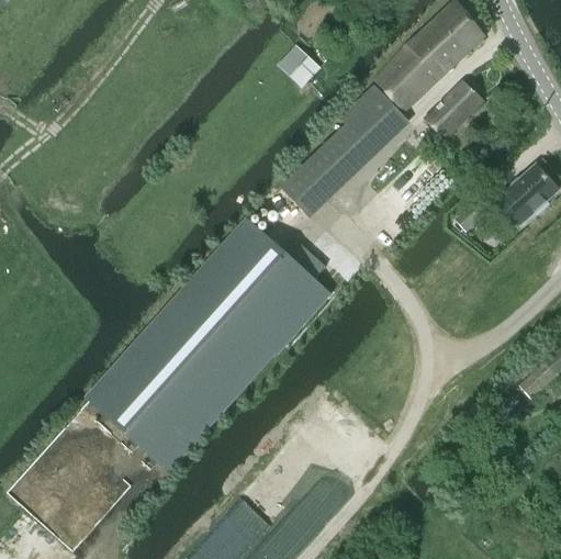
[(378,81),(406,111),(487,34),(458,4),(378,81)]
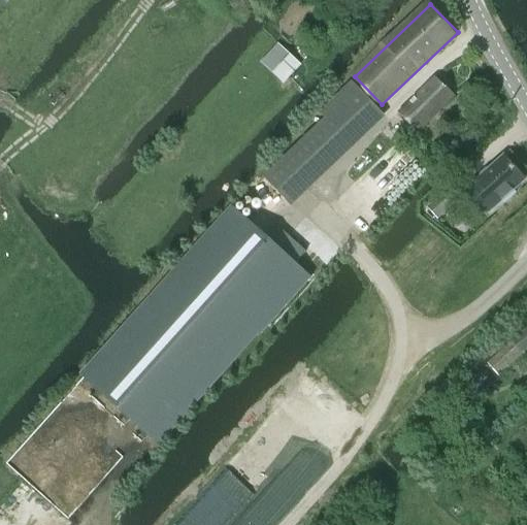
[(261,60),(285,83),(302,64),(278,41),(261,60)]
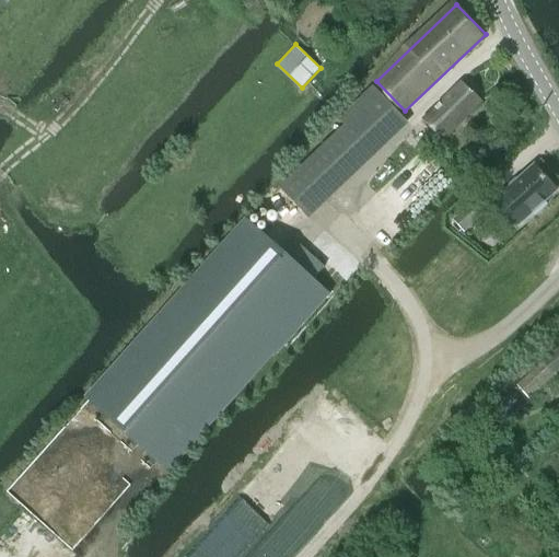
[(426,119),(445,138),(482,100),(463,81),(426,119)]
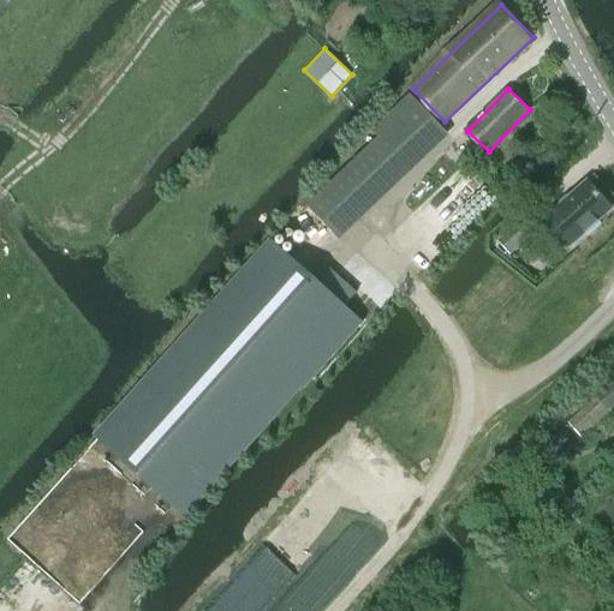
[(412,94),(394,111),(424,143),(442,125),(434,117),(412,94)]
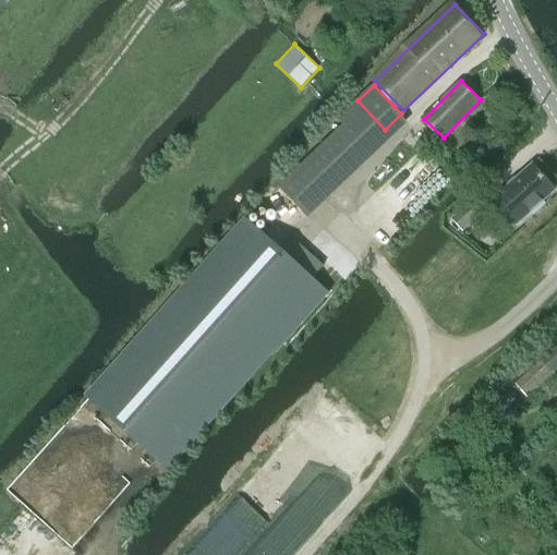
[(385,130),(358,100),(338,119),(347,128),(281,186),(306,214),(409,122),(401,113),(385,130)]
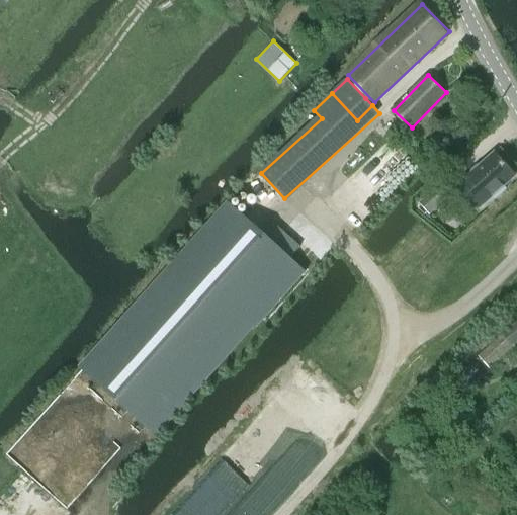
[(480,167),(468,176),(482,192),(493,183),(497,188),(513,175),(495,152),(478,165),(480,167)]
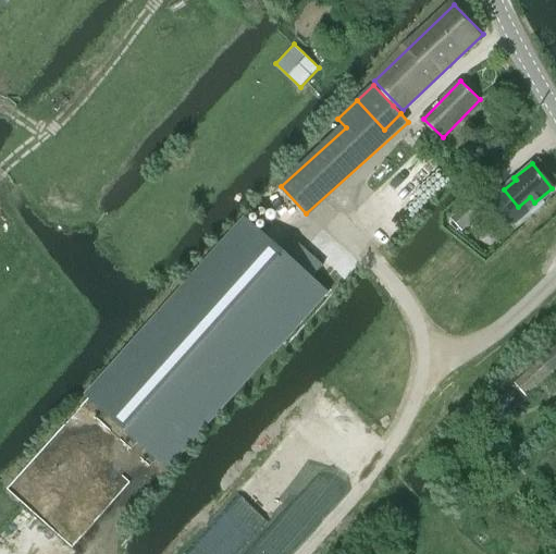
[(476,196),(453,218),(462,229),(486,208),(476,196)]
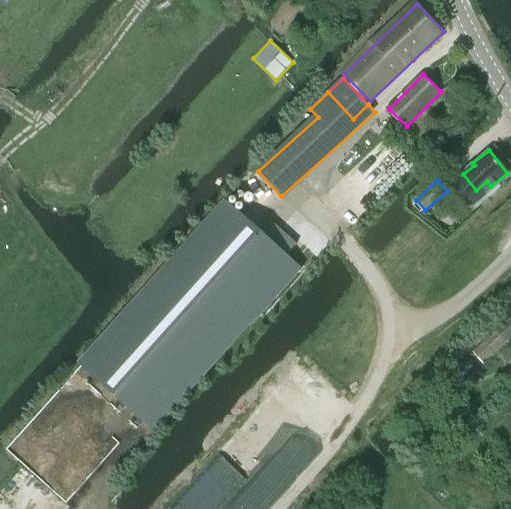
[(227,201),(82,362),(153,426),(249,319),(252,322),(302,268),(286,254),(297,243),(271,219),(260,231),(227,201)]
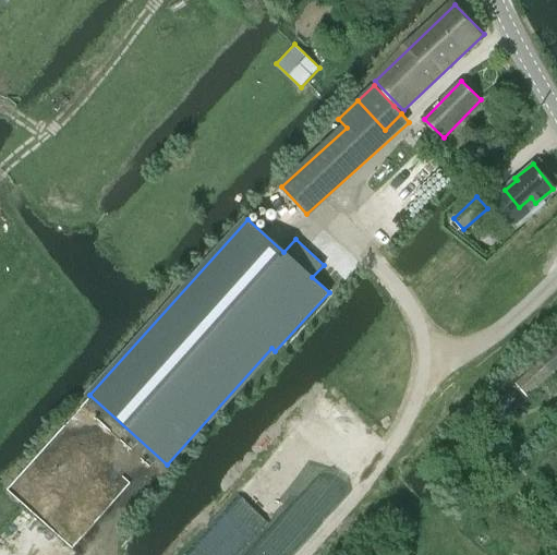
[(556,348),(518,385),(530,398),(555,374),(554,373),(556,370),(556,348)]
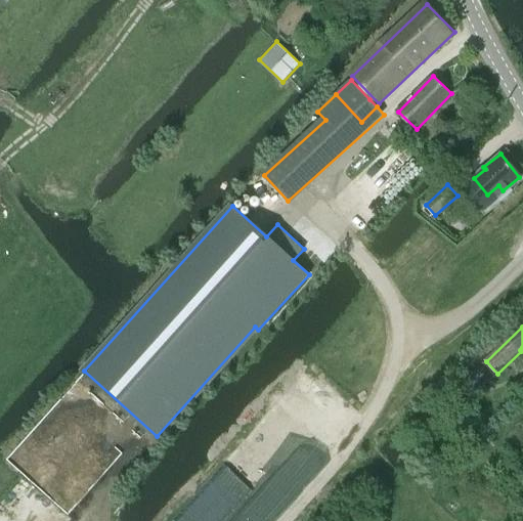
[(476,367),(460,386),(462,387),(473,398),(490,380),(478,368),(476,367)]
